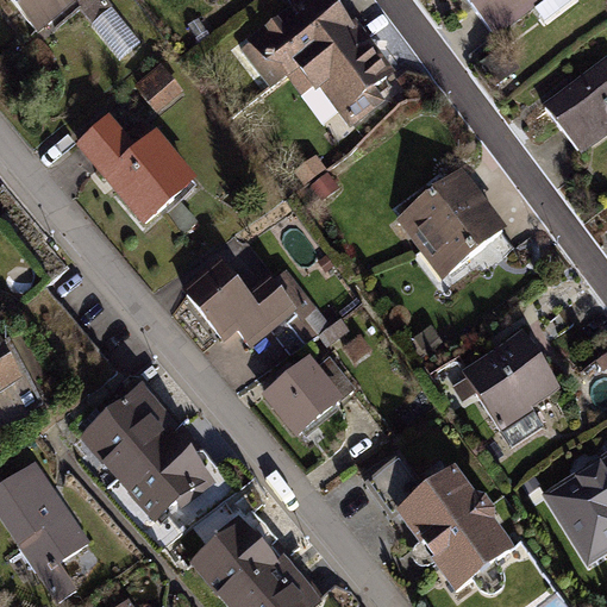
[(12,0),(36,30),(75,0),(91,23),(113,4),(111,0),(12,0)]
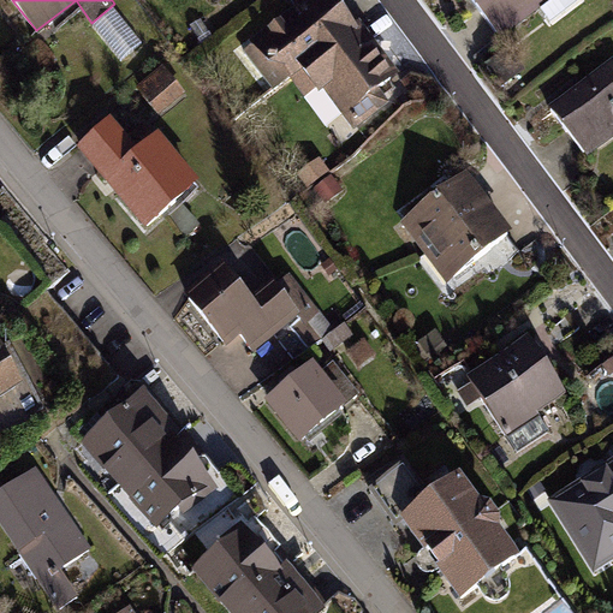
[(298,0),(240,46),(272,85),(302,63),(352,129),(391,100),(379,83),(397,70),(343,0),(298,0)]
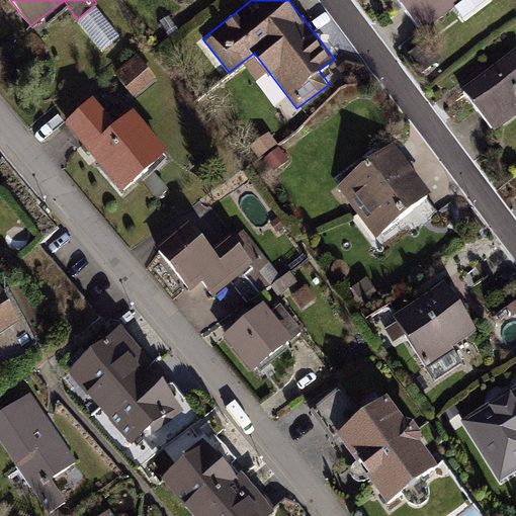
[(390,0),(418,37),(466,0),(390,0)]
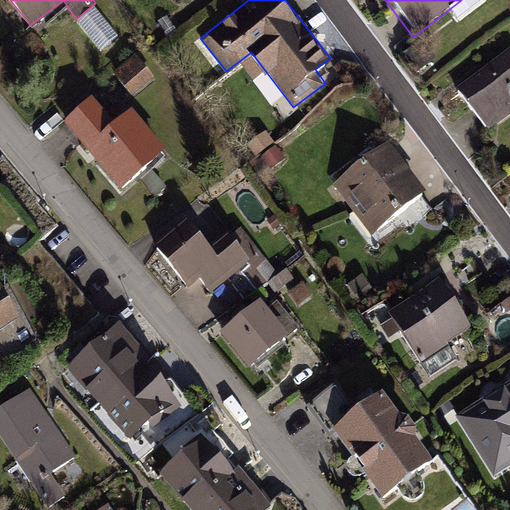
[(122,69),(141,90),(162,70),(143,50),(122,69)]
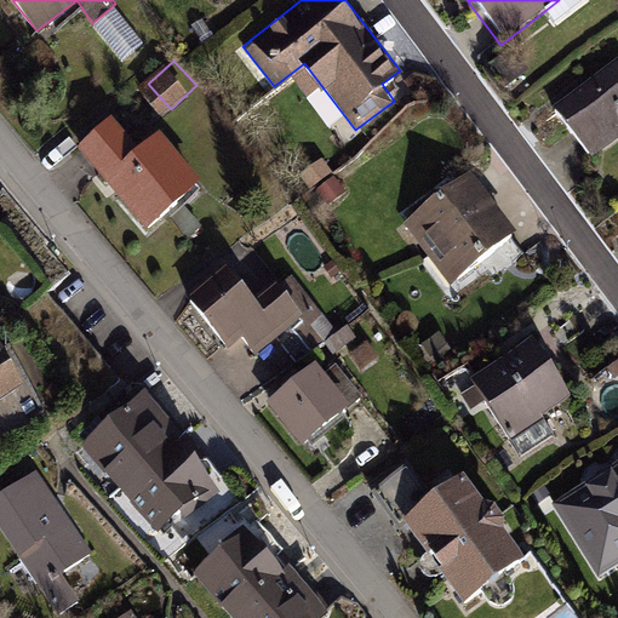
[(617,62),(549,110),(588,161),(617,138),(617,62)]
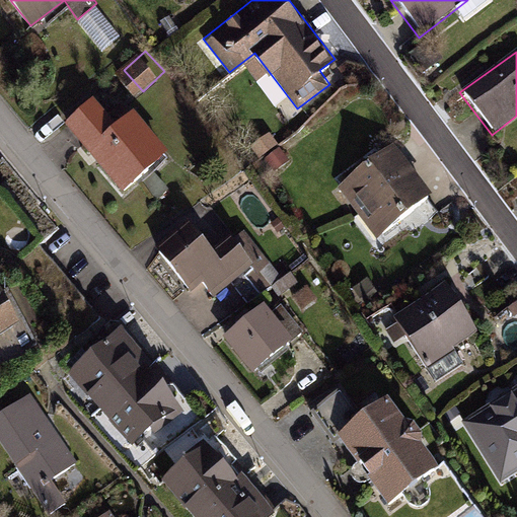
[(92,95),(64,121),(122,196),(169,153),(131,107),(114,123),(92,95)]
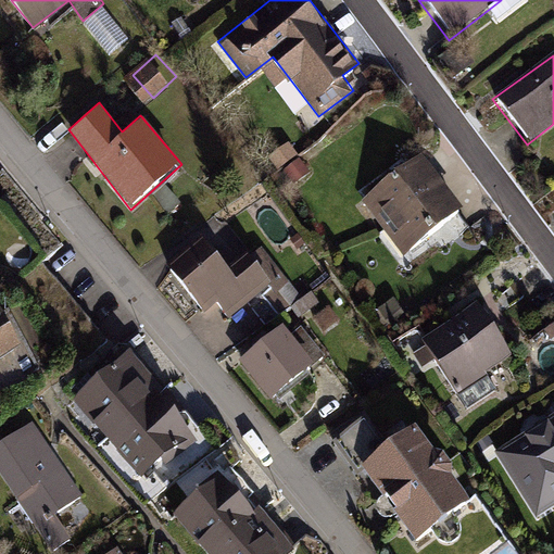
[(420,152),(361,198),(402,254),(462,205),(420,152)]
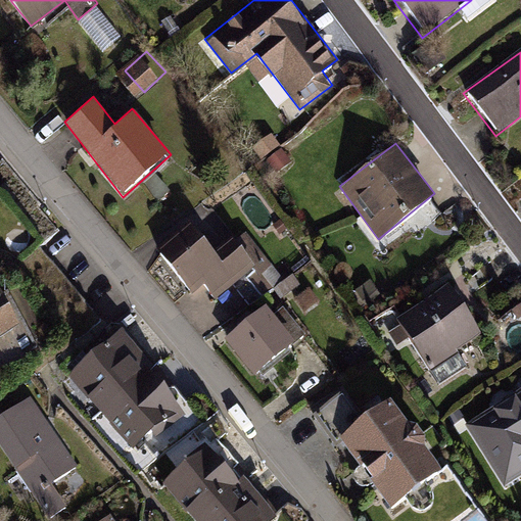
[(189,221),(155,248),(192,292),(203,282),(215,296),(254,265),(233,238),(216,253),(189,221)]
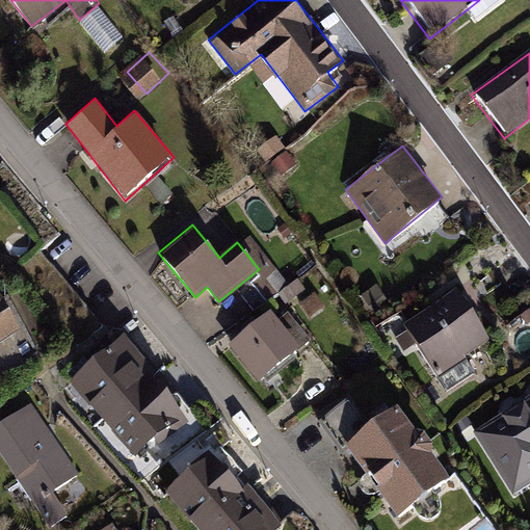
[(458,286),(403,321),(436,373),(492,337),(458,286)]
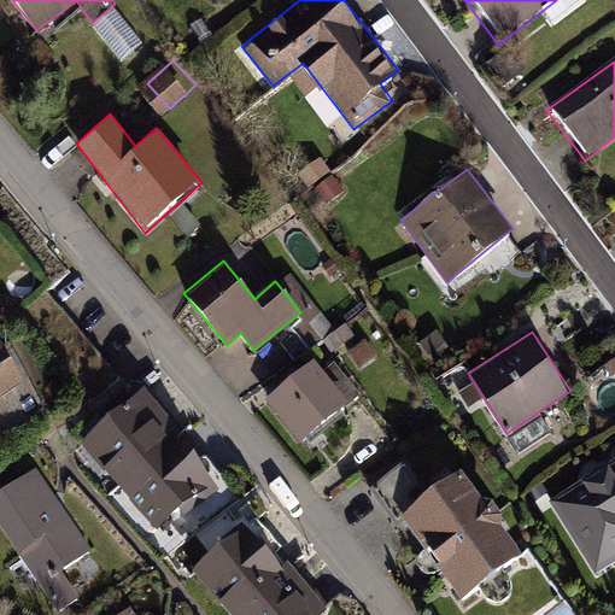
[(0,394),(23,382),(0,338),(0,394)]
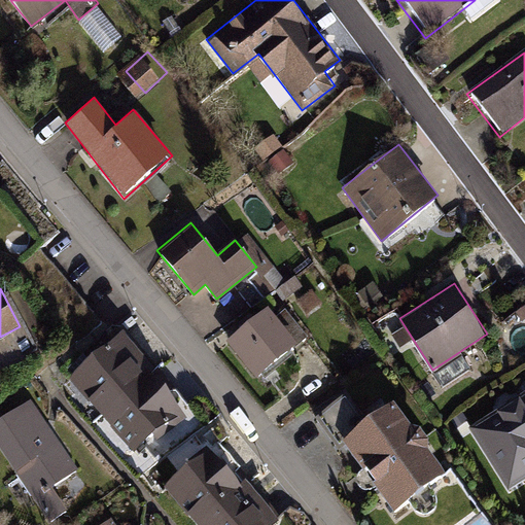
[(275,313),(269,305),(225,339),(255,378),(299,341),(295,336),(302,329),(284,306),(275,313)]
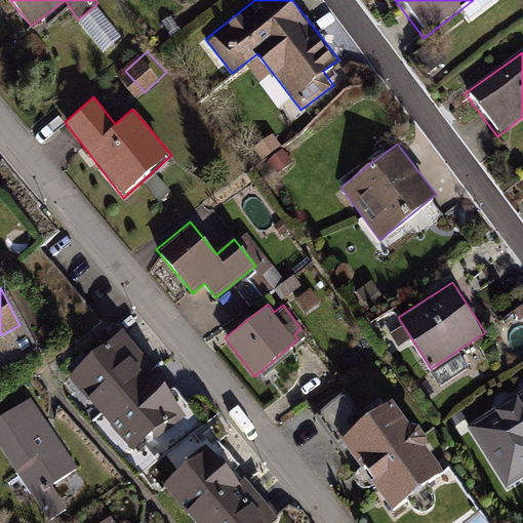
[(130,451),(180,409),(149,371),(153,368),(122,331),(68,377),(130,451)]
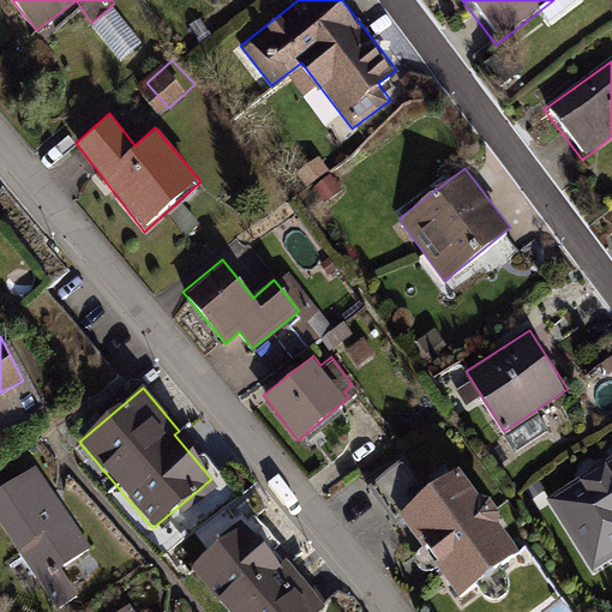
[(611,454),(546,497),(593,569),(611,556),(611,454)]
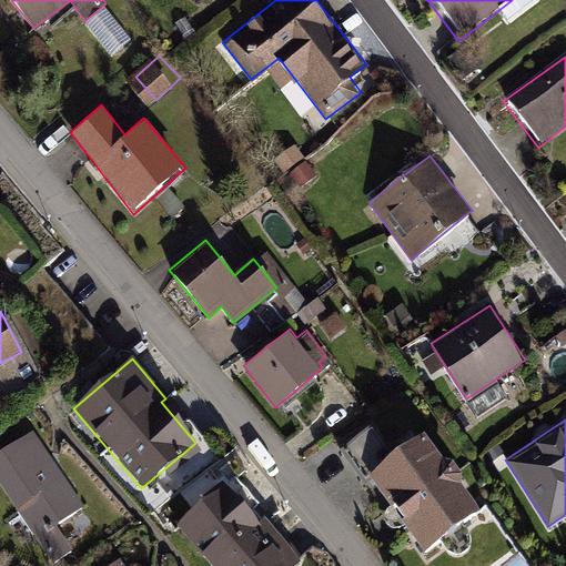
[(31,428),(0,450),(0,484),(49,556),(54,557),(59,556),(63,555),(67,551),(69,545),(53,523),(84,504),(31,428)]
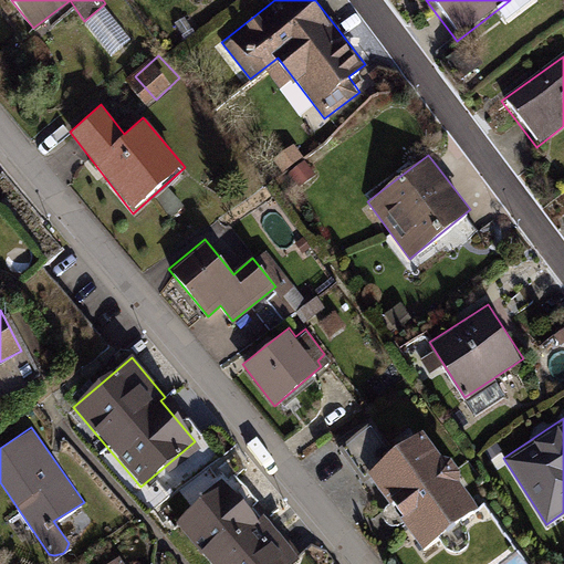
[(479,505),(424,429),(367,471),(424,549),(479,505)]
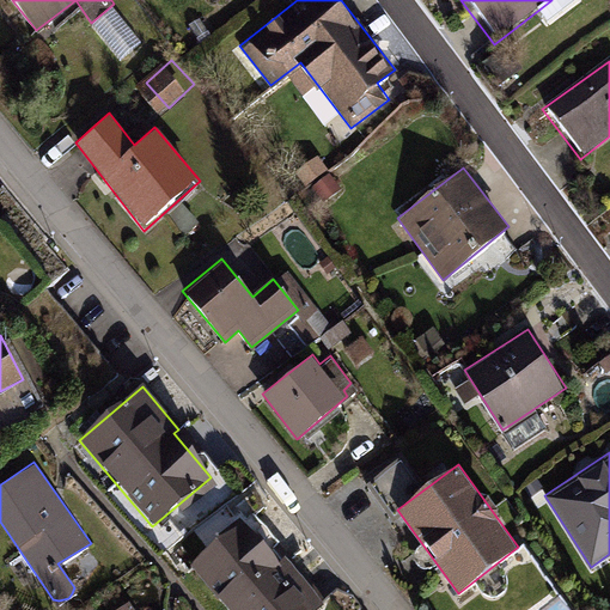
[(311,609),(323,601),(242,517),(189,563),(229,609),(311,609)]
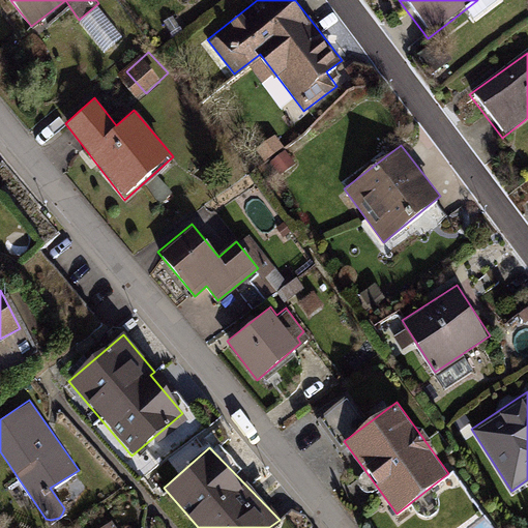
[(119,527),(113,519),(98,527),(119,527)]
